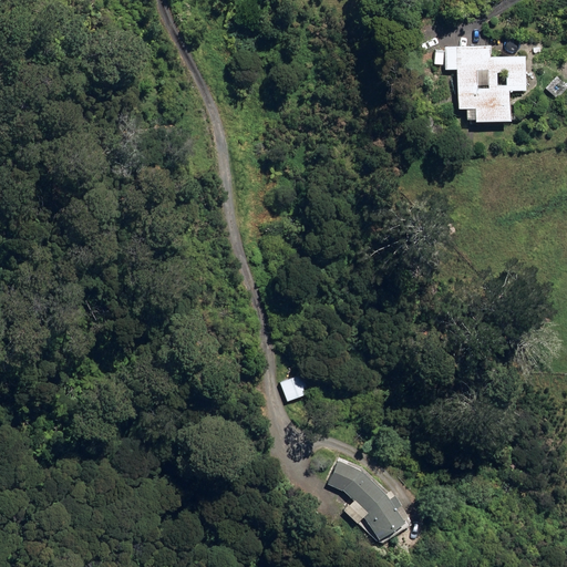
[(444,48),(444,70),(456,70),(457,110),(475,110),(475,124),(508,123),(508,92),(525,92),(524,58),(491,58),(490,47),(444,48)]
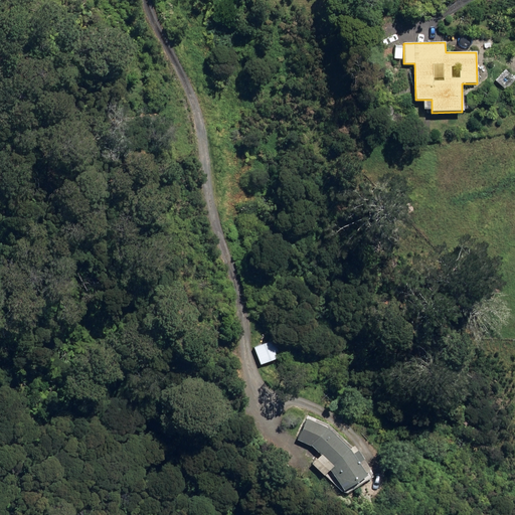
[(495,80),(505,91),(514,79),(514,78),(506,69),(495,80)]
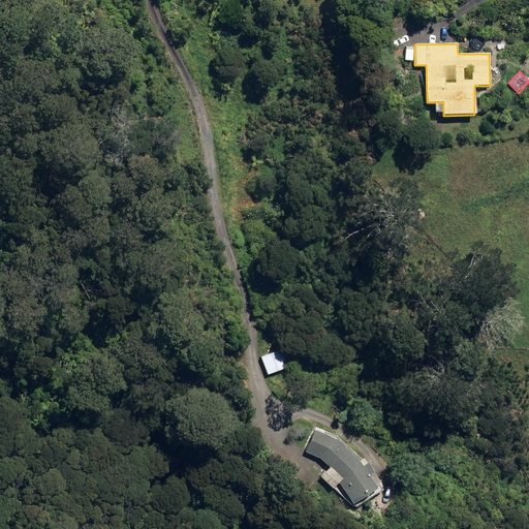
[(412,258),(415,270),(426,267),(423,256),(412,258)]
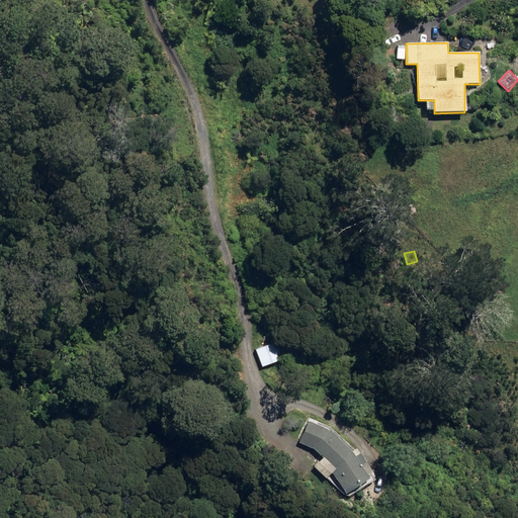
[(259,317),(254,319),(256,328),(262,326),(259,317)]
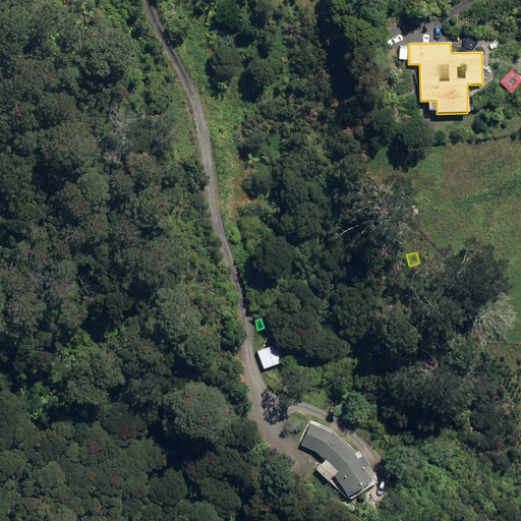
[(275,344),(255,351),(262,368),(281,361),(275,344)]
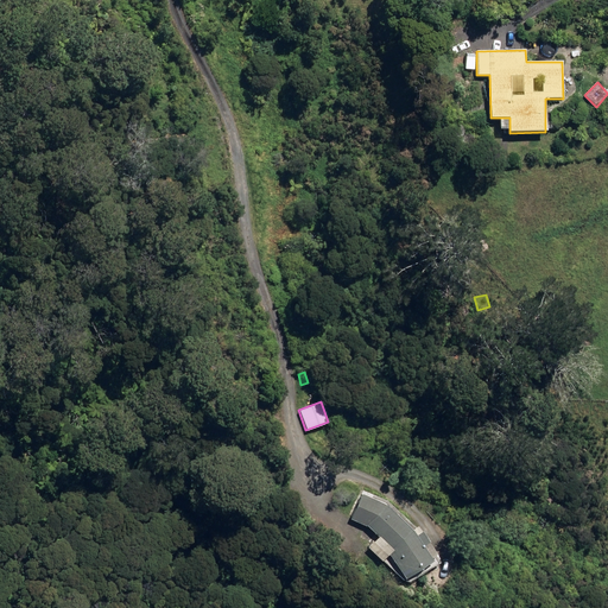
[(387,549),(405,576),(432,557),(431,555),(437,551),(429,539),(430,538),(423,527),(422,529),(417,524),(412,527),(387,502),(362,492),(352,519),(371,526),(391,546),(387,549)]
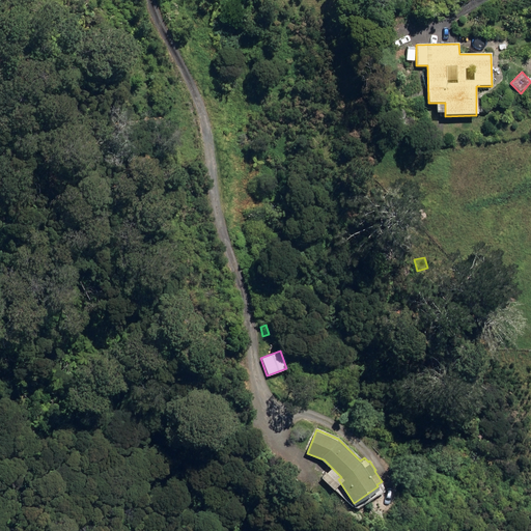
All buildings are outlined.
